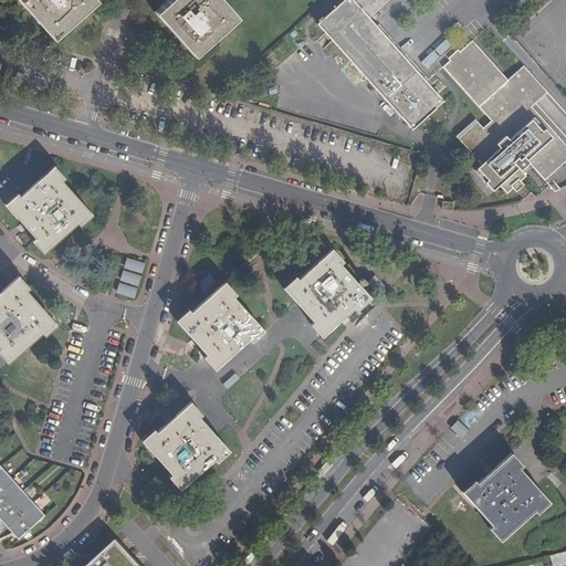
[(18,0),(53,38),(94,0),(18,0)]
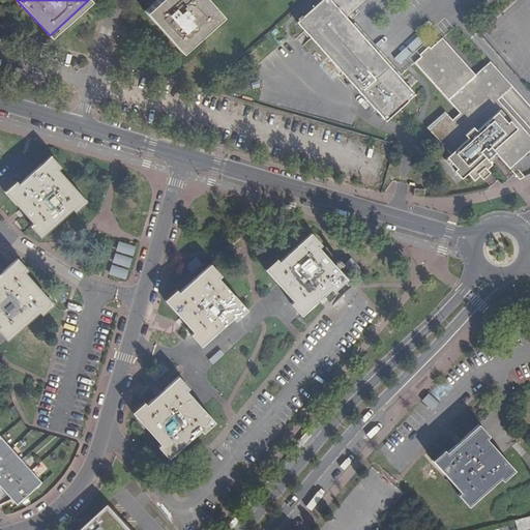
[(181,52),(223,17),(207,0),(157,0),(146,10),(181,52)]
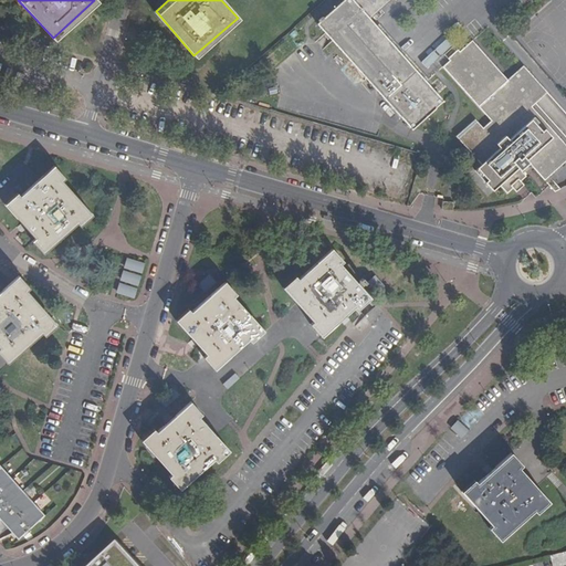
[(442,98),(406,59),(368,17),(353,0),(345,0),(321,22),(353,59),(412,125),(442,98)]
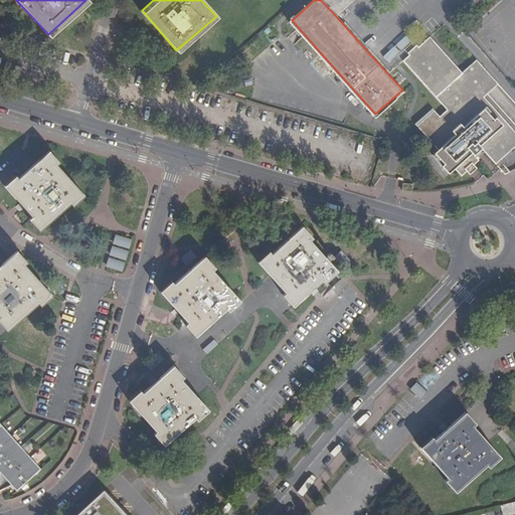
[(321,0),(335,15),(338,12),(340,15),(348,9),(345,6),(351,0),(321,0)]
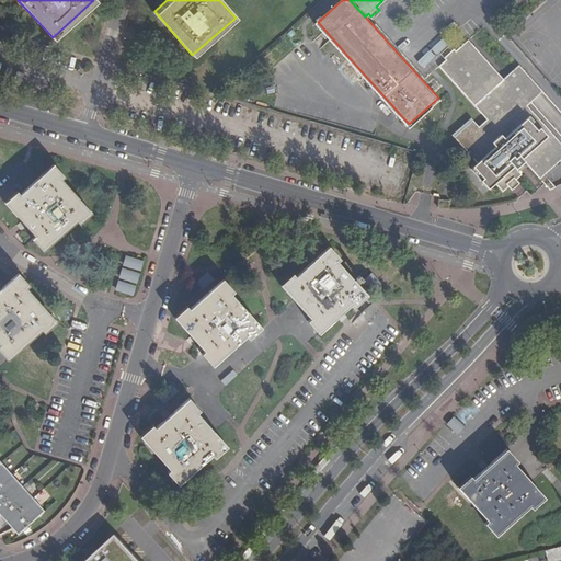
[(444,54),(446,56),(437,64),(485,117),(478,124),(470,115),(451,133),(477,160),(470,165),(488,186),(494,180),(502,189),(507,183),(511,187),(518,180),(515,176),(521,172),(516,165),(524,159),(539,175),(560,156),(560,140),(526,102),(541,88),(518,63),(502,76),(467,37),(454,49),(451,47),(444,54)]
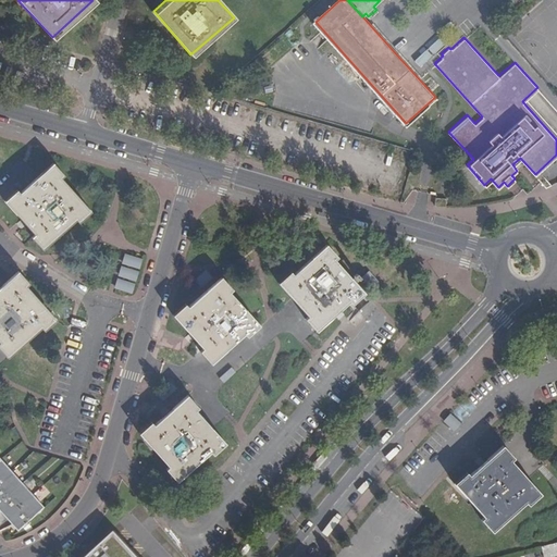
[(32,239),(42,251),(76,222),(78,224),(91,214),(62,181),(65,177),(54,165),(21,195),(17,192),(5,202),(24,223),(36,236),(32,239)]
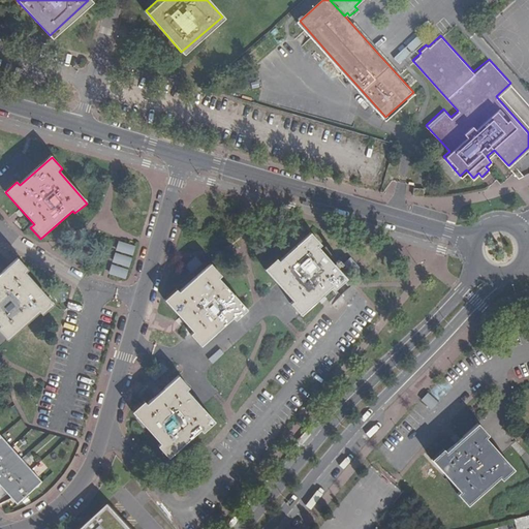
[(515,164),(510,167),(520,178),(524,174),(515,164)]
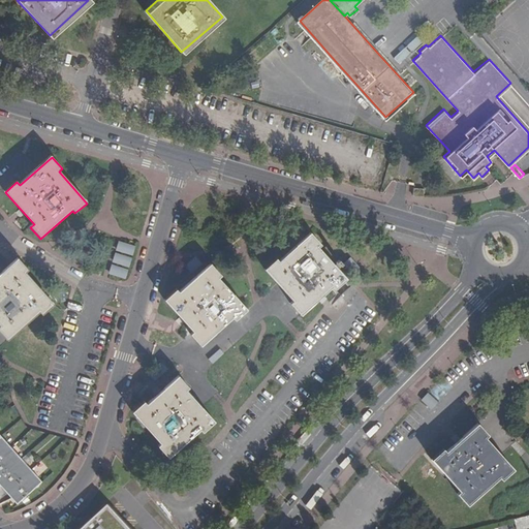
[(276,259),(266,269),(293,301),(290,304),(301,315),(320,298),(333,287),(336,290),(346,280),(317,249),(320,246),(311,235),(279,263),(276,259)]
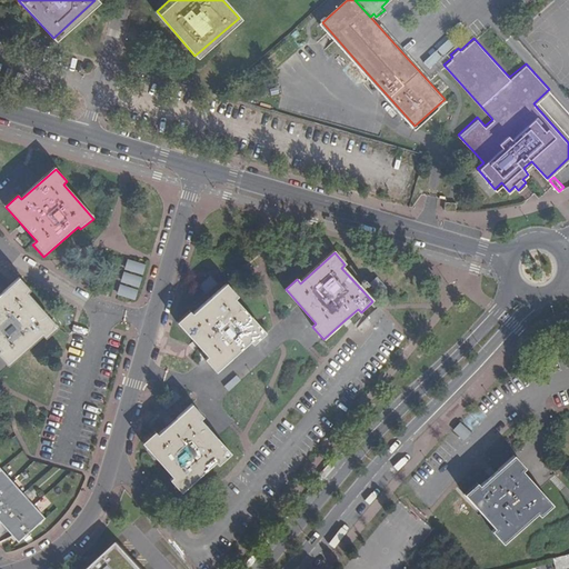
[(0,350),(0,351),(0,356),(9,366),(43,337),(46,339),(58,328),(27,293),(30,291),(20,279),(0,296),(0,350)]
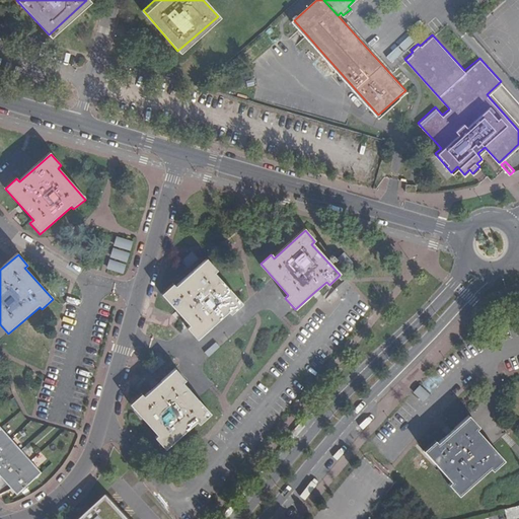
[(338,261),(345,270),(351,264),(344,254),(338,261)]
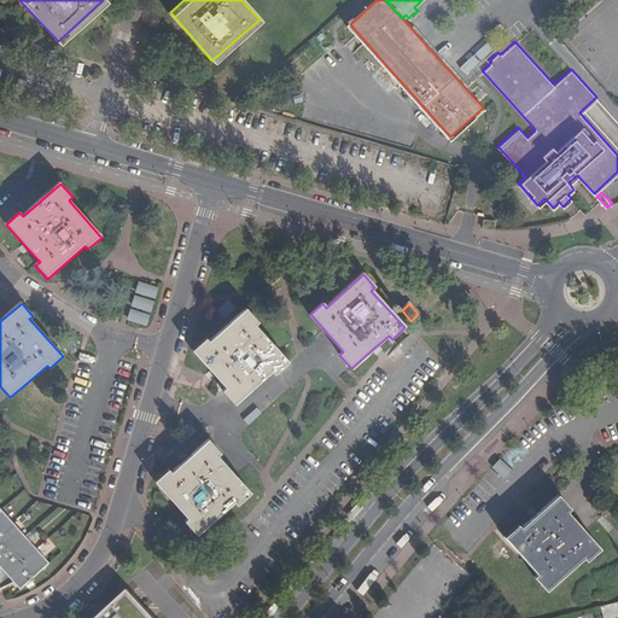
[(225,389),(222,391),(234,404),(273,372),(277,375),(289,363),(256,325),(260,322),(248,309),(209,343),(207,339),(193,351),(213,374),(225,389)]
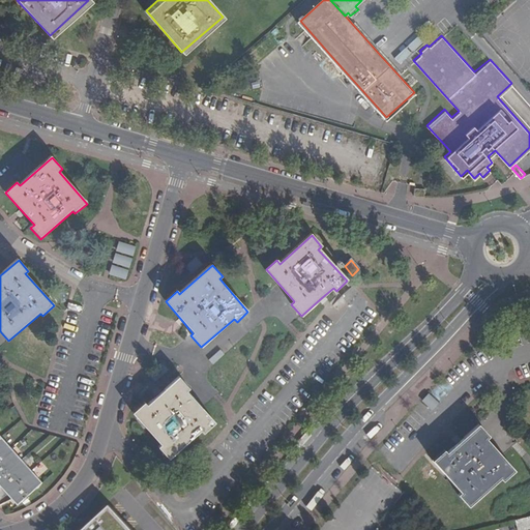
[(145,404),(134,413),(162,445),(160,447),(170,458),(201,432),(204,434),(215,423),(187,391),(189,389),(179,378),(162,394),(148,407),(145,404)]
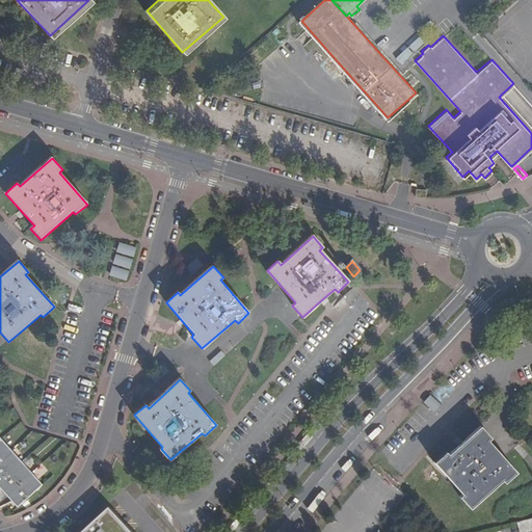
[(440,408),(430,400),(425,407),(433,415),(440,408)]
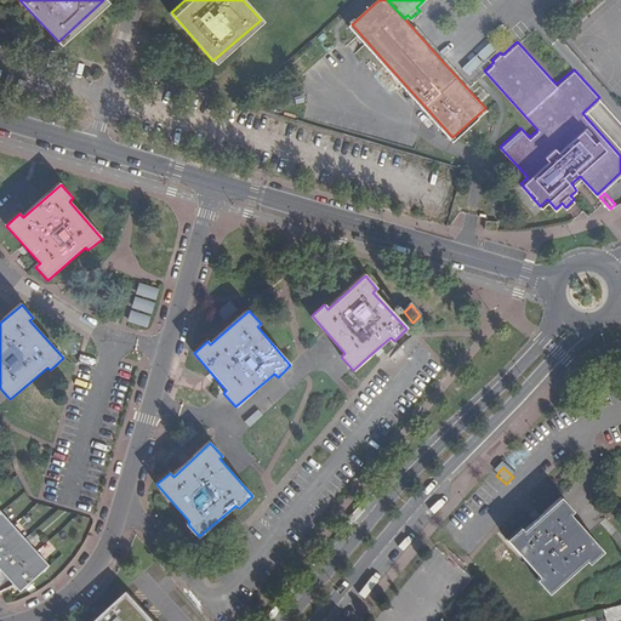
[(520,528),(507,540),(540,577),(536,580),(548,594),(586,560),(590,564),(602,553),(569,516),(573,511),(560,499),(539,518),(523,531),(520,528)]
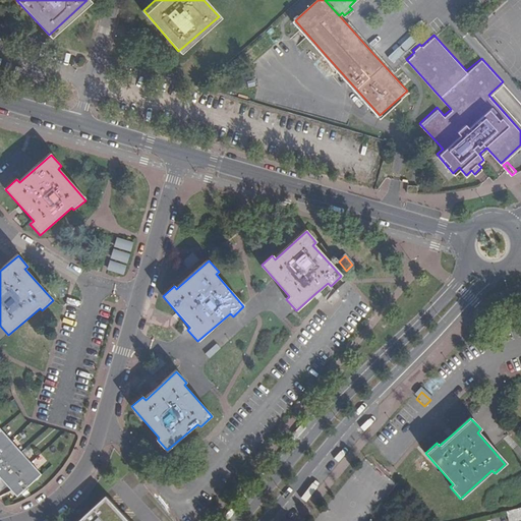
[(0,479),(15,498),(40,476),(0,430),(0,479)]
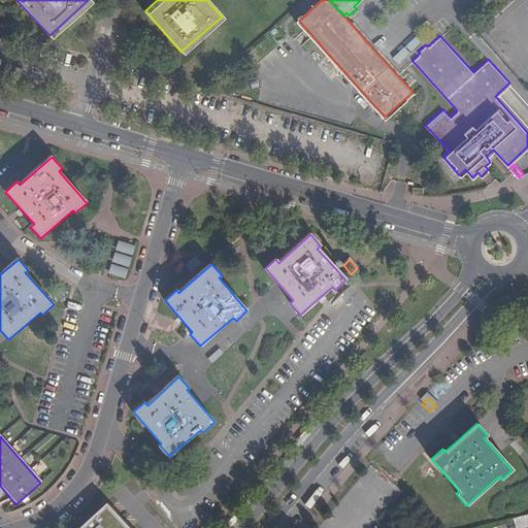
[(129,527),(106,503),(78,527),(129,527)]
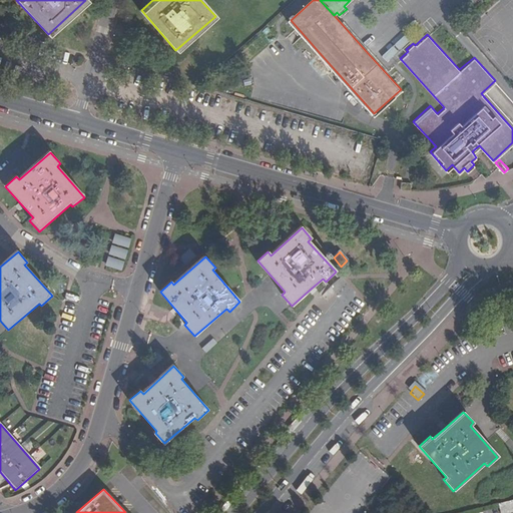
[(512,512),(512,500),(498,504),(500,512),(512,512)]
